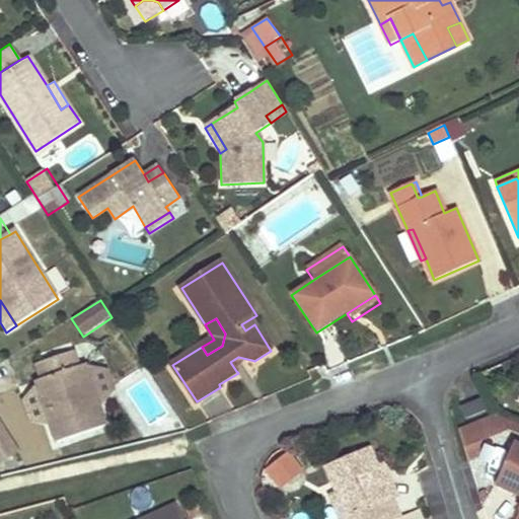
[(254,324),(251,318),(241,324),(245,330),(254,324)]
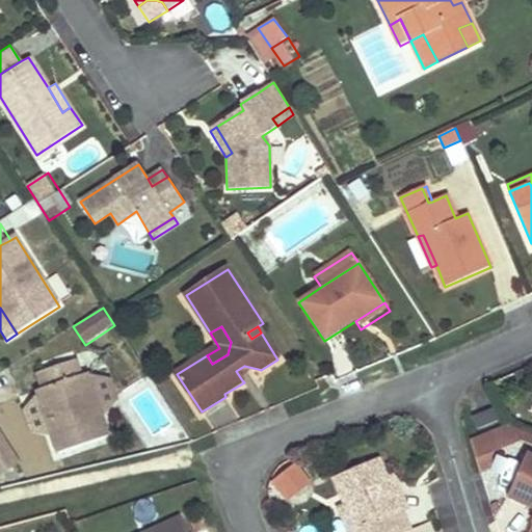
[(41,391),(33,393),(55,456),(112,437),(91,373),(82,376),(77,362),(35,377),(41,391)]
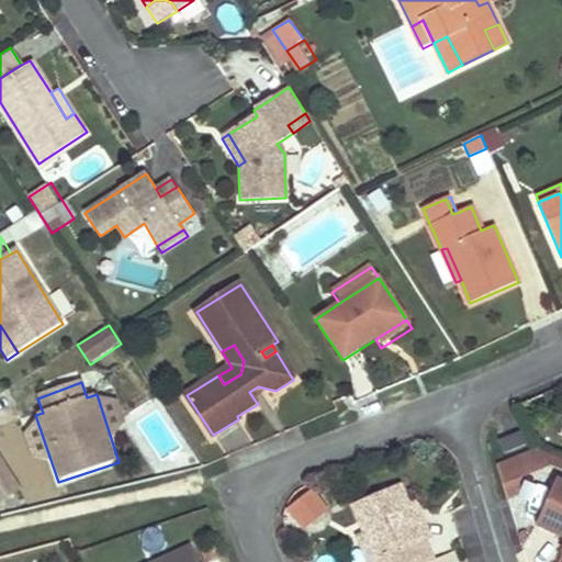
[(249,392),(256,402),(272,390),(258,386),(249,392)]
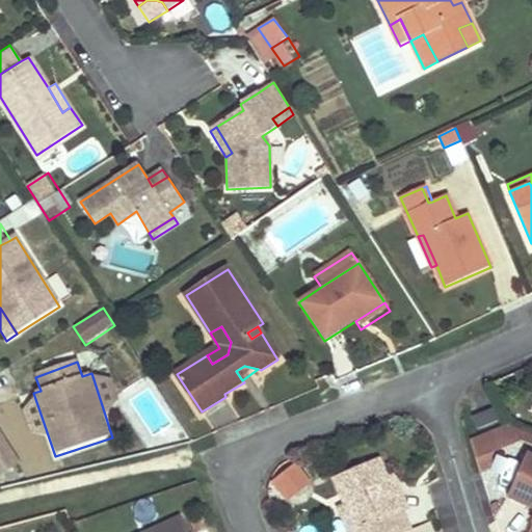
[(496,407),(474,417),(478,429),(500,420),(496,407)]
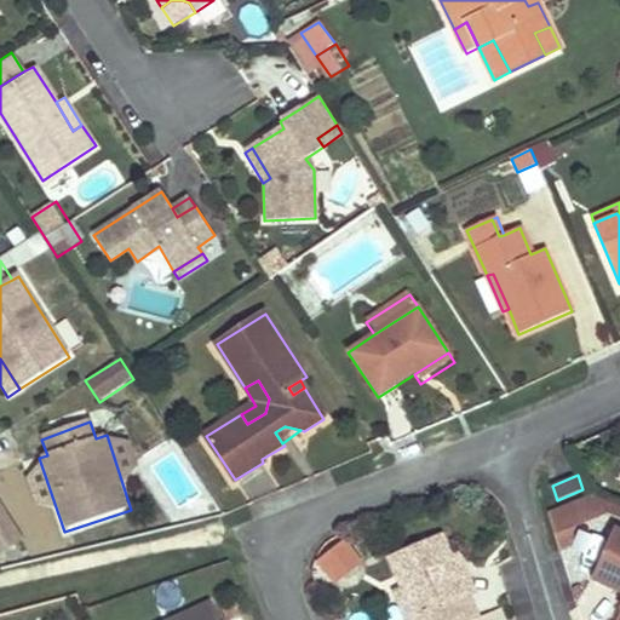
[(550,511),(562,549),(577,544),(572,528),(602,517),(592,495),(550,511)]
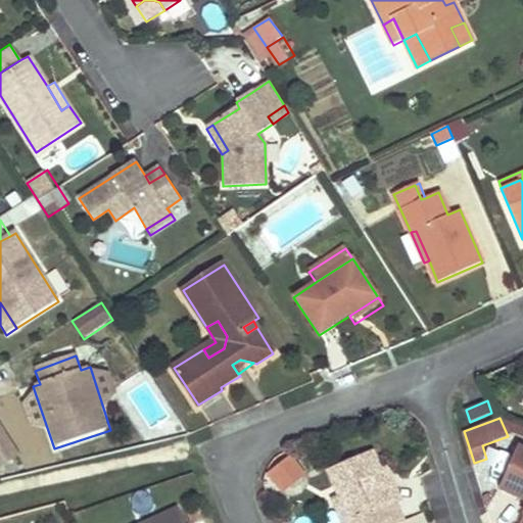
[(0,423),(0,469),(20,457),(0,423)]
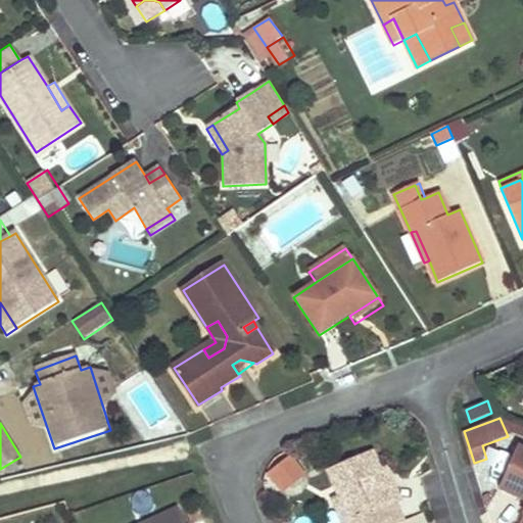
[(522,446),(520,445),(500,488),(522,497),(522,446)]
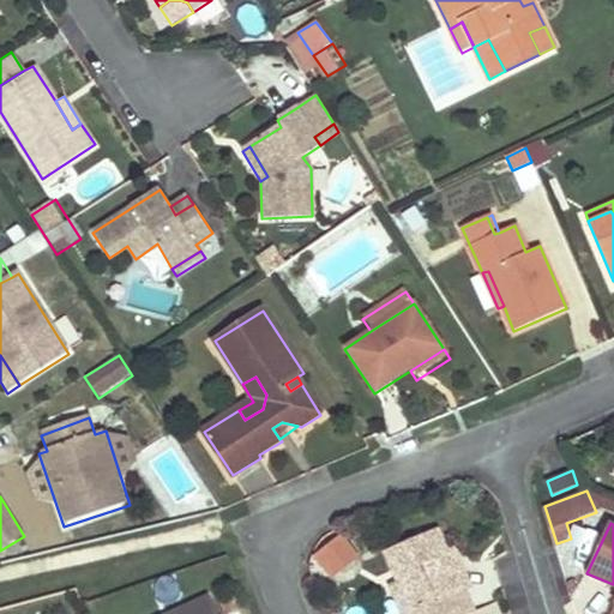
[(438,528),(386,551),(413,613),(469,613),(474,613),(438,528)]
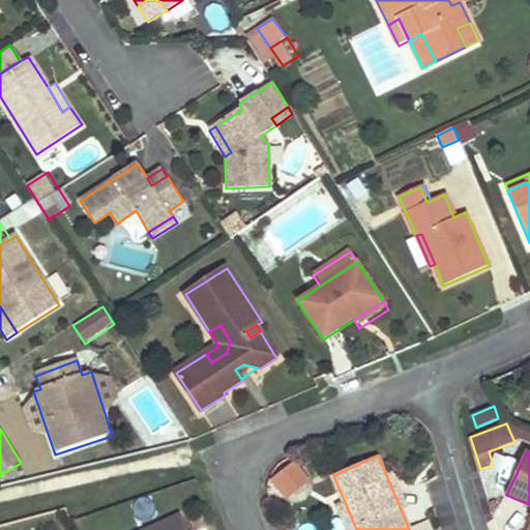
[(295,461),(277,474),(290,491),(308,478),(295,461)]
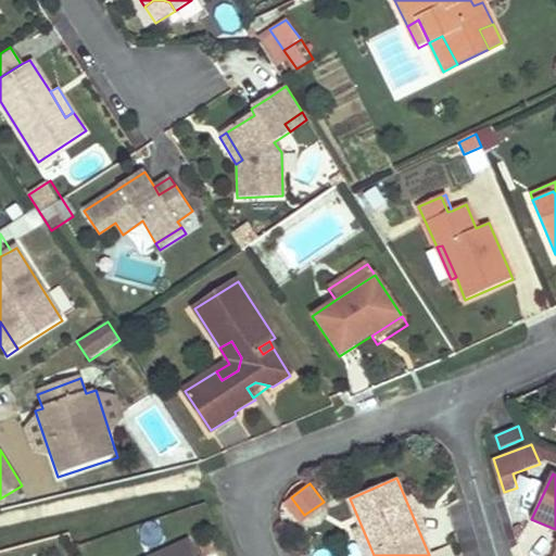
[(291,497),(286,501),(300,519),(304,515),(291,497)]
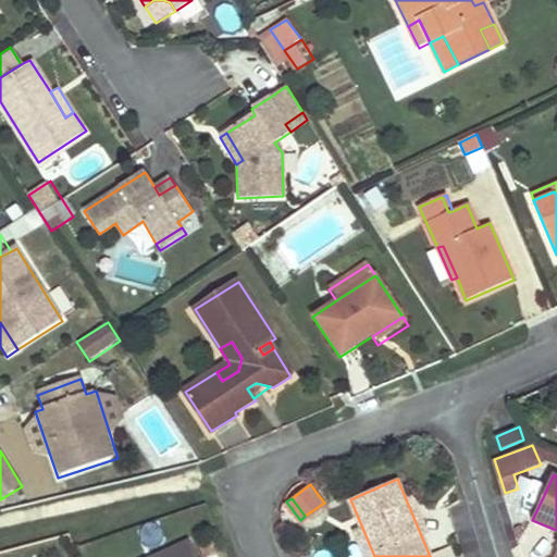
[(199,556),(193,540),(152,556),(199,556)]
